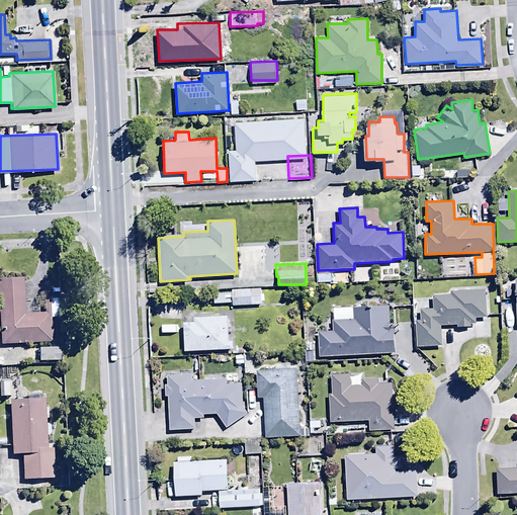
[(0,343),(51,341),(49,293),(42,293),(44,312),(25,313),(23,276),(0,277),(0,343)]
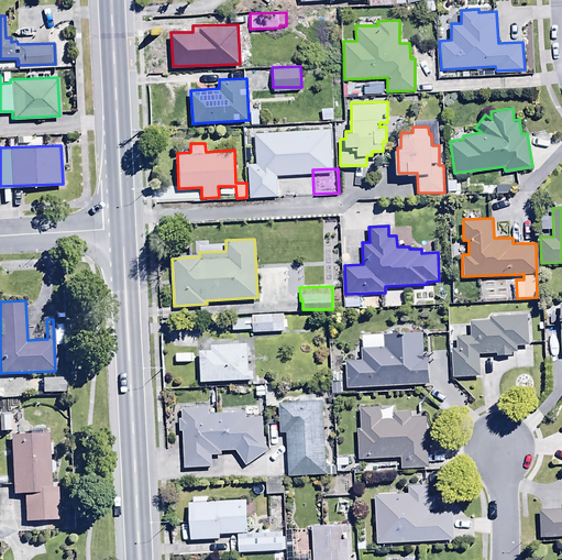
[(284,313),(252,315),(252,318),(231,319),(232,329),(252,328),(252,331),(284,330),(284,313)]
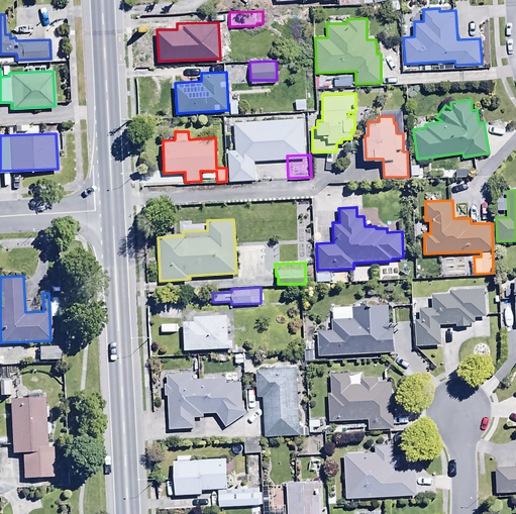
[(484,288),(450,290),(448,294),(430,294),(431,307),(419,308),(419,319),(414,319),(415,345),(440,344),(439,324),(455,323),(455,326),(470,325),(470,321),(476,321),(476,316),(485,315),(484,288)]
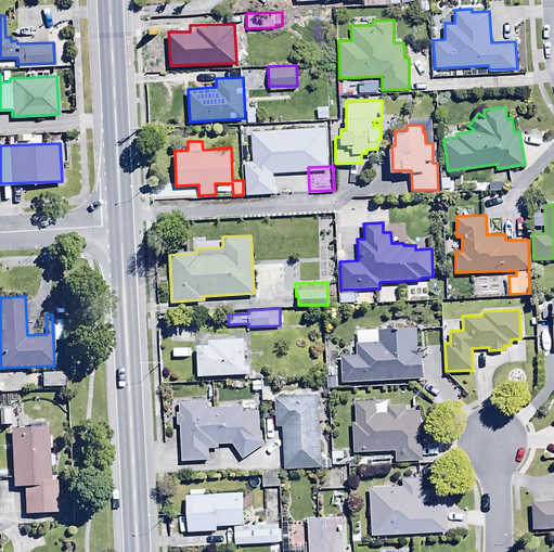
[(339,355),(342,383),(423,376),(421,350),(416,350),(415,328),(376,330),(377,341),(356,343),(357,352),(339,355)]
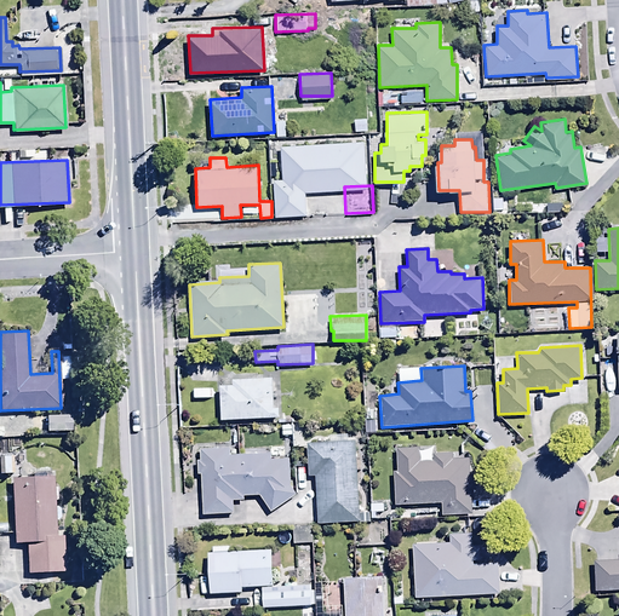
[(219,384),(221,419),(279,418),(279,399),(274,399),(274,376),(233,378),(233,384),(219,384)]
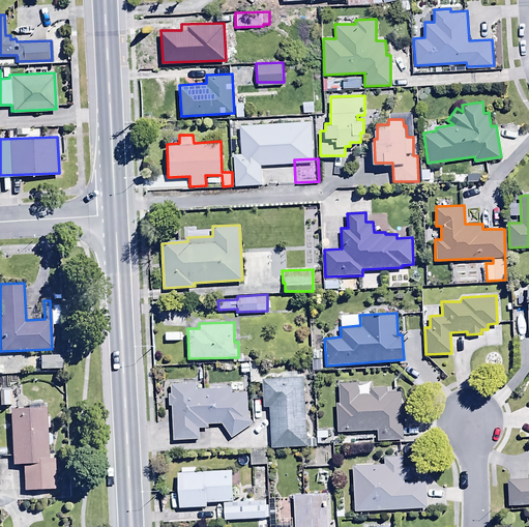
[(321,351),(311,352),(312,370),(321,369),(321,351)]
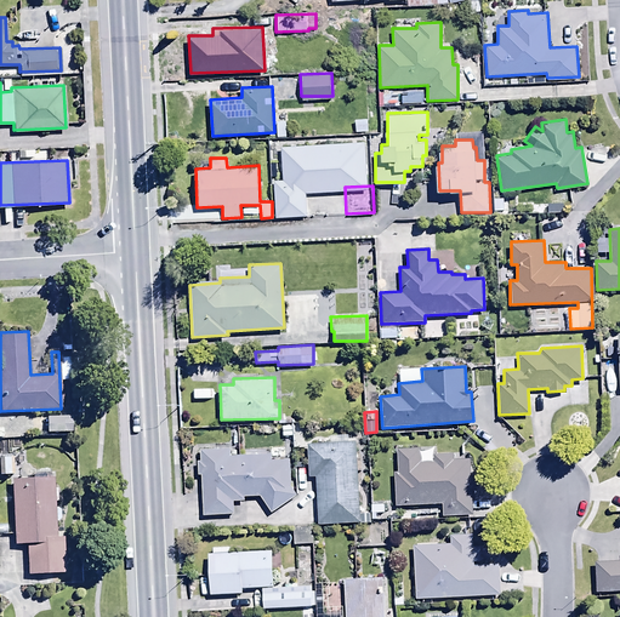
[(69,416),(45,416),(45,430),(69,430),(69,416)]
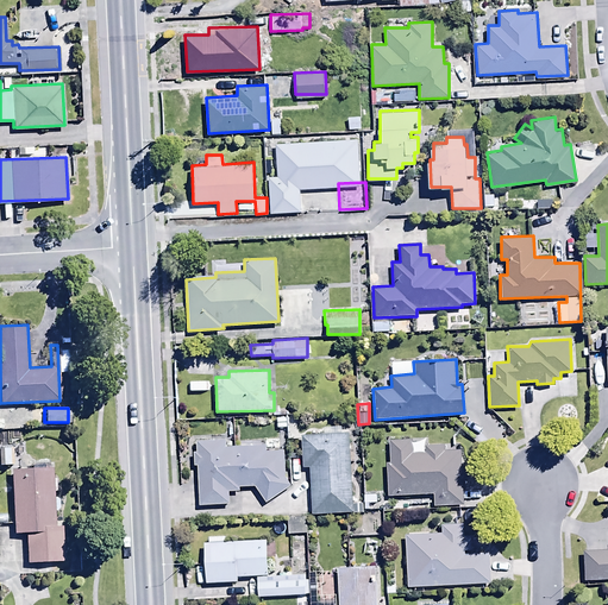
[(351,499),(348,432),(300,434),(301,466),(311,466),(312,512),(361,510),(361,499),(351,499)]
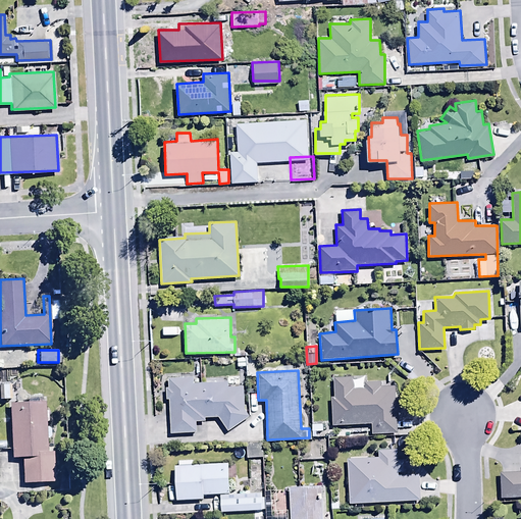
[(227,385),(227,383),(193,384),(193,376),(168,377),(168,386),(165,386),(166,399),(169,399),(170,431),(196,430),(196,421),(204,421),(204,417),(218,416),(227,429),(248,415),(244,410),(244,385),(227,385)]
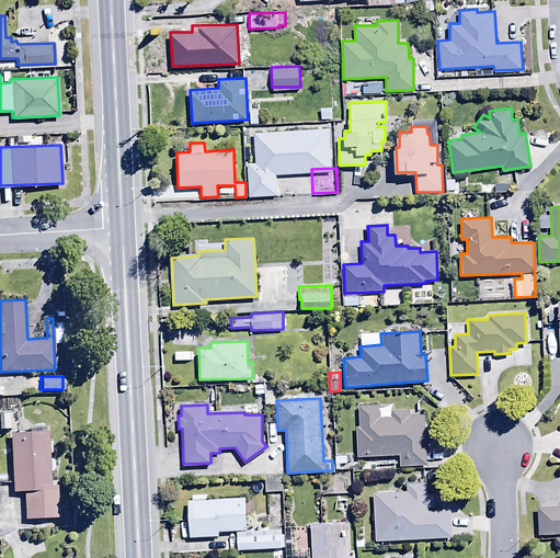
[(357,456),(399,454),(399,465),(425,464),(424,443),(431,443),(431,430),(425,430),(424,413),(409,414),(409,409),(391,410),(391,416),(378,417),(378,405),(357,406),(358,426),(356,426),(357,456)]
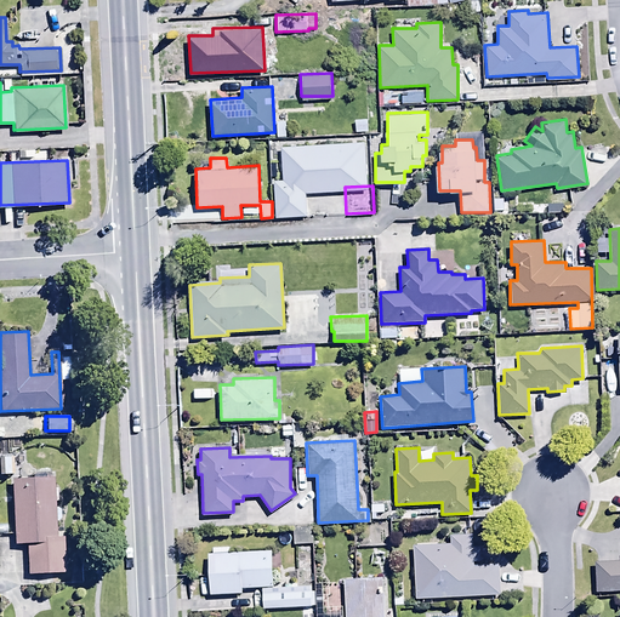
[(12,456),(0,456),(0,474),(13,474),(12,456)]
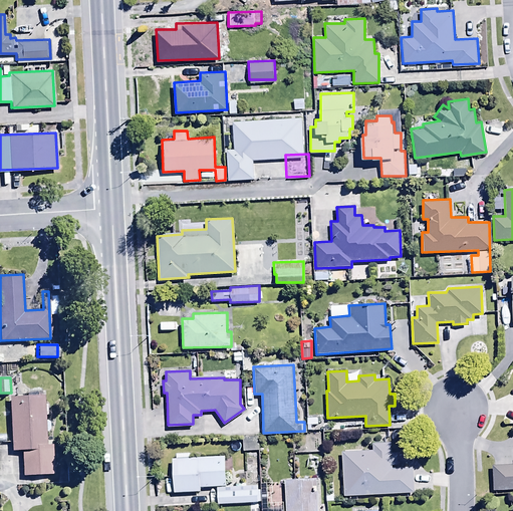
[(25,395),(9,396),(11,451),(21,451),(22,474),(52,473),(51,444),(44,444),(42,390),(25,391),(25,395)]
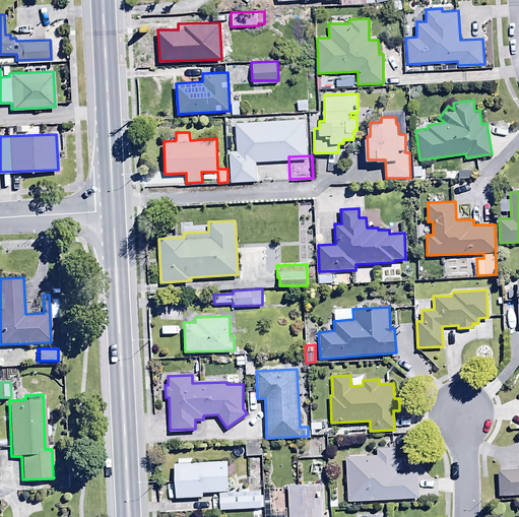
[(261,442),(245,442),(245,455),(261,455),(261,442)]
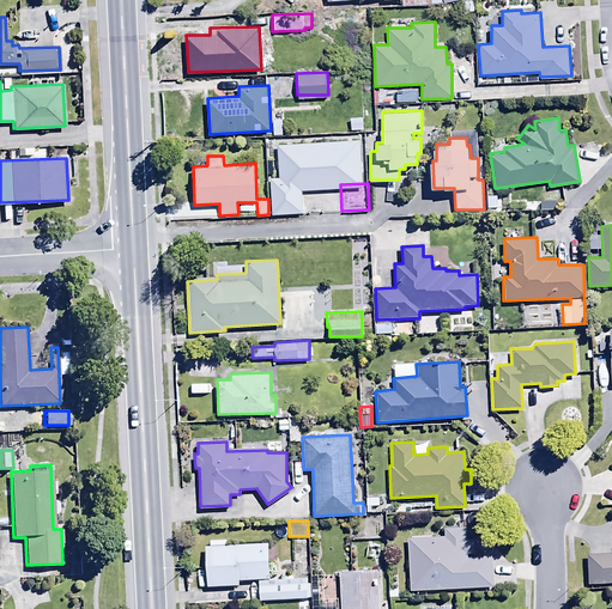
[(407,537),(410,591),(492,586),(491,558),(467,559),(467,552),(474,552),(473,539),(466,539),(466,527),(443,528),(443,535),(407,537)]
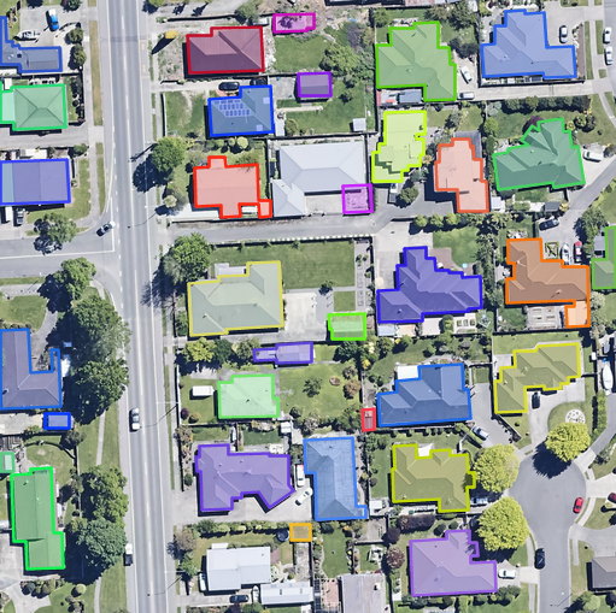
[(269,546),(228,547),(228,542),(211,542),(212,548),(206,548),(209,590),(240,589),(240,583),(271,581),(269,546)]
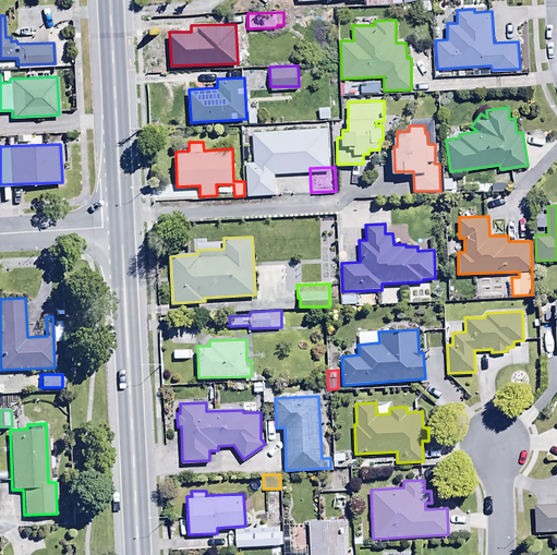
[(556,530),(556,499),(556,501),(556,504),(534,505),(535,532),(556,530)]
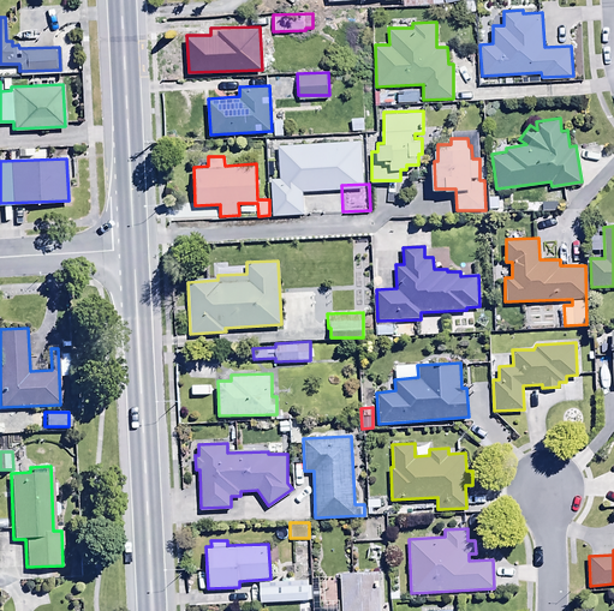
[(380,610),(380,571),(317,574),(317,610),(380,610)]
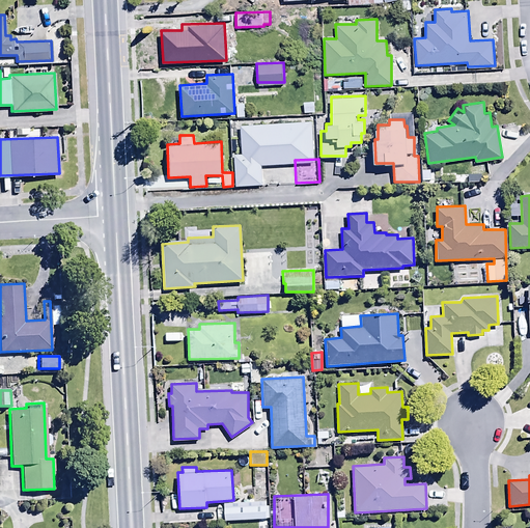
[(243,503),(223,504),(223,520),(257,519),(257,527),(270,527),(269,506),(266,506),(266,500),(252,501),(252,497),(243,497),(243,503)]
